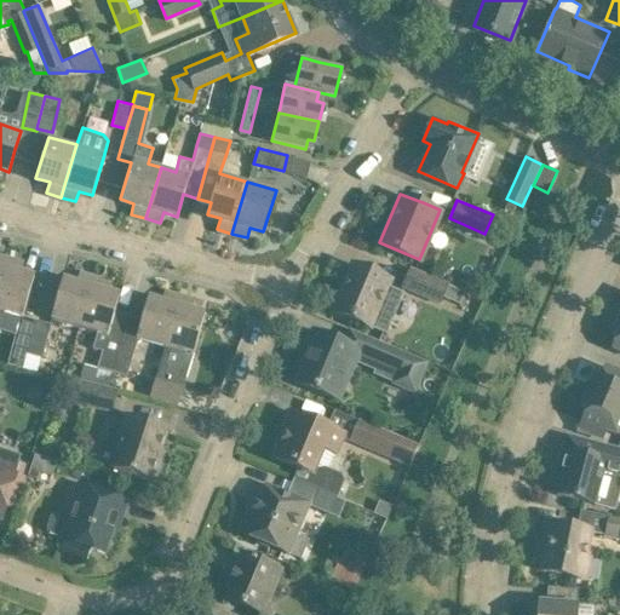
[(0,308),(22,315),(34,274),(21,270),(24,259),(9,256),(0,286),(0,308)]
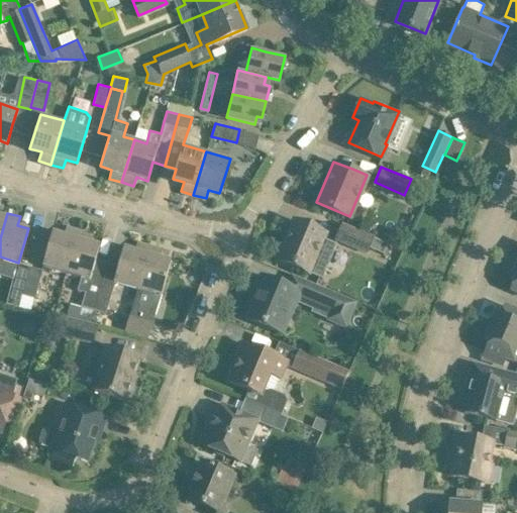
[(325,231),(312,226),(294,218),(277,259),(309,272),(309,271),(324,278),(338,243),(323,236),(325,231)]
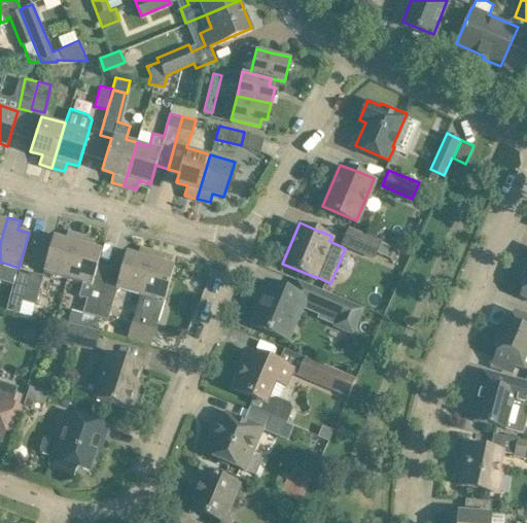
[(395,246),(380,240),(349,227),(343,242),(374,254),(376,250),(390,257),(395,246)]
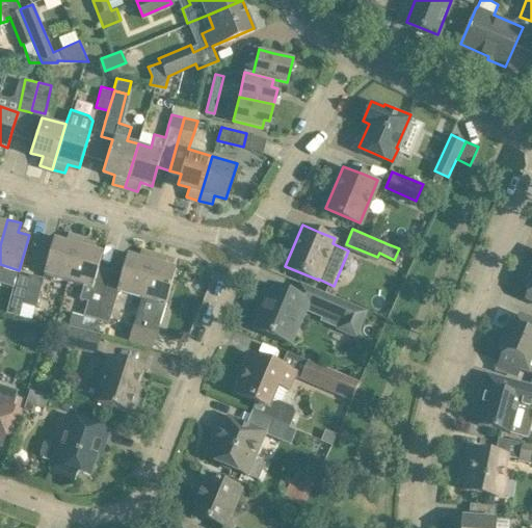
[(69,279),(81,235),(69,231),(65,240),(54,237),(44,272),(69,279)]
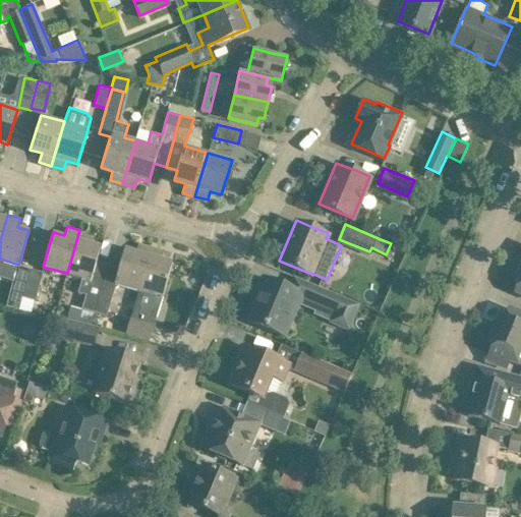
[(95,310),(103,283),(91,280),(101,245),(90,242),(92,233),(79,230),(67,273),(82,278),(78,290),(87,292),(82,306),(71,304),(67,320),(91,325),(94,310),(95,310)]
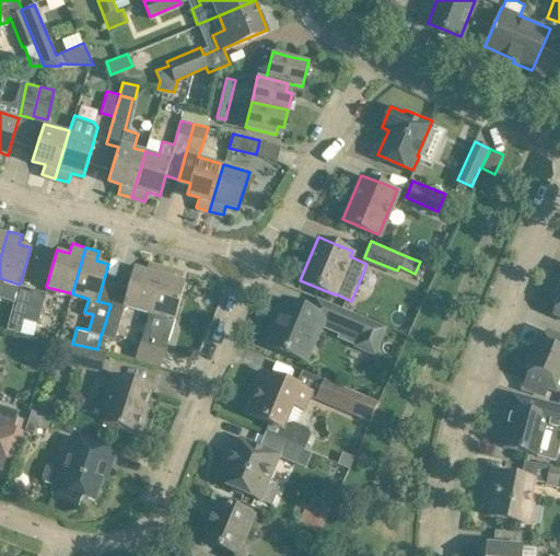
[(162,264),(149,261),(146,269),(133,266),(124,303),(149,311),(162,264)]
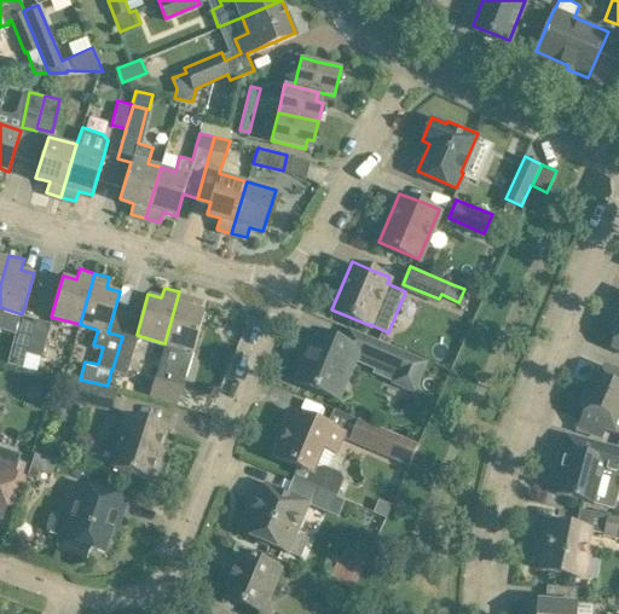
[(158,364),(186,371),(192,352),(204,311),(191,306),(194,296),(179,291),(165,343),(158,364)]
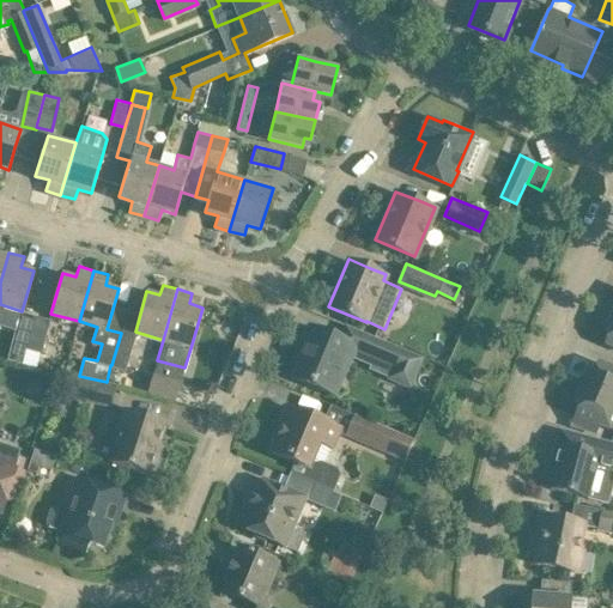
[(22,311),(12,344),(8,357),(23,362),(28,348),(37,315),(22,311)]
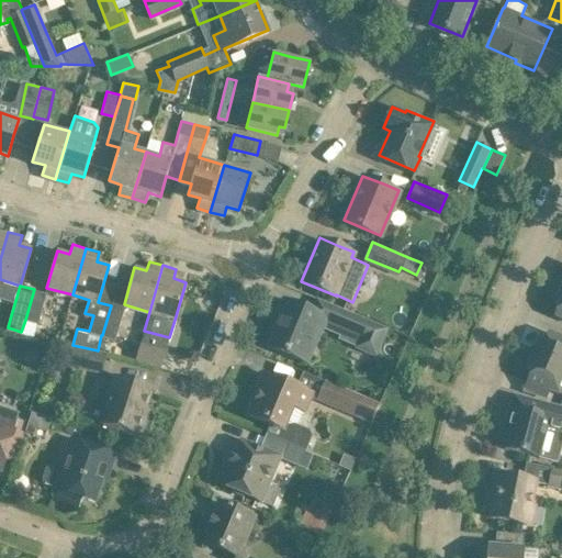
[(34,289),(25,320),(38,324),(47,293),(34,289)]
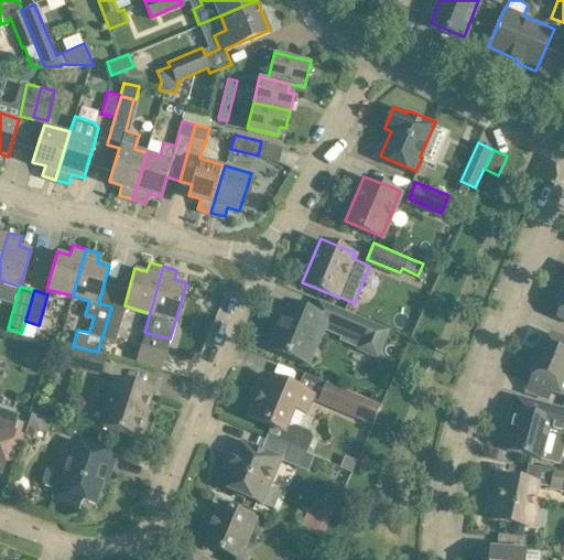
[(327,318),(305,308),(285,299),(279,314),(284,316),(271,346),(308,363),(327,318)]
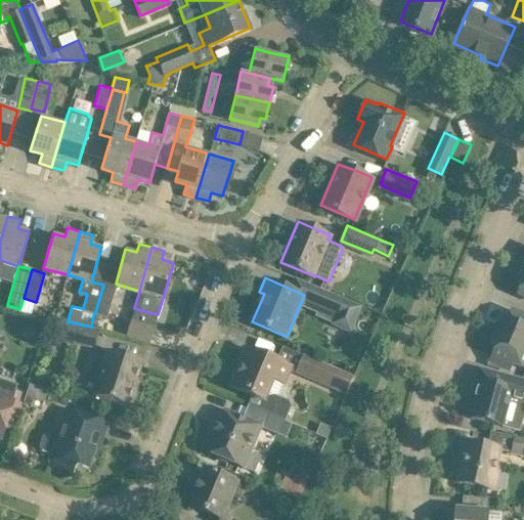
[(103,285),(95,312),(107,315),(116,289),(103,285)]
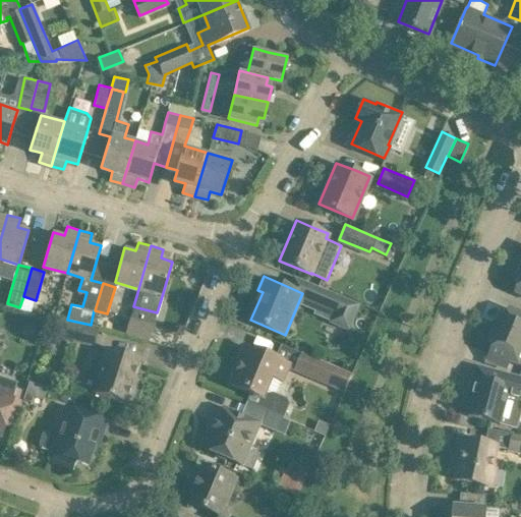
[(360,303),(349,299),(317,286),(310,301),(333,310),(328,322),(350,330),(360,303)]
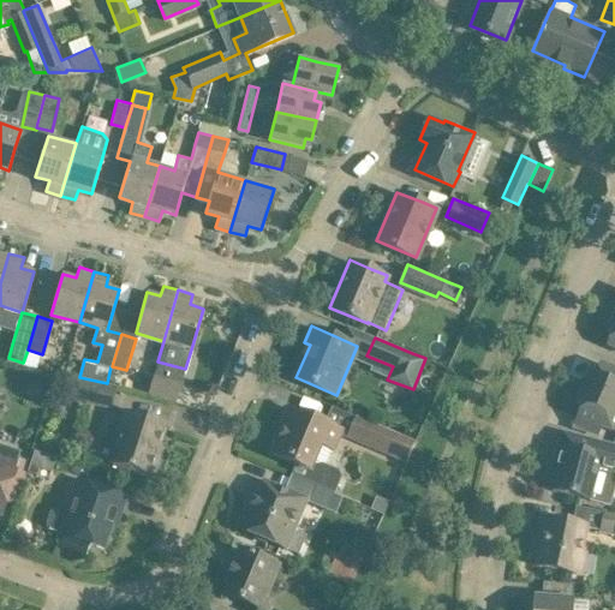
[(614,366),(599,360),(595,372),(589,370),(583,386),(614,399),(614,366)]
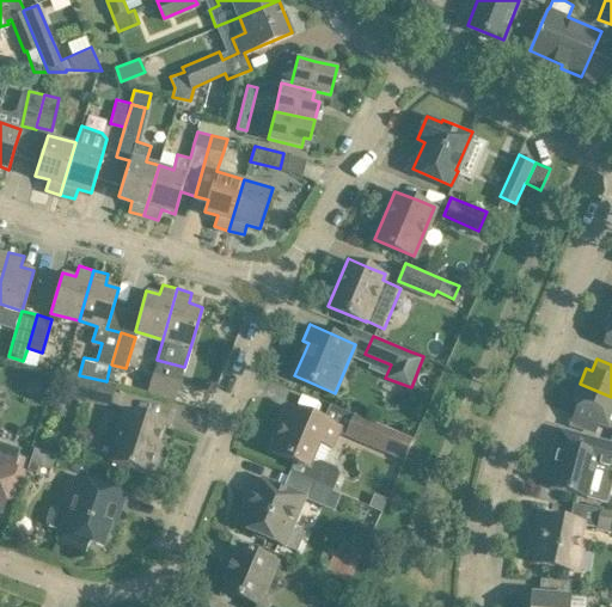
[(181,379),(184,367),(157,360),(154,371),(181,379)]
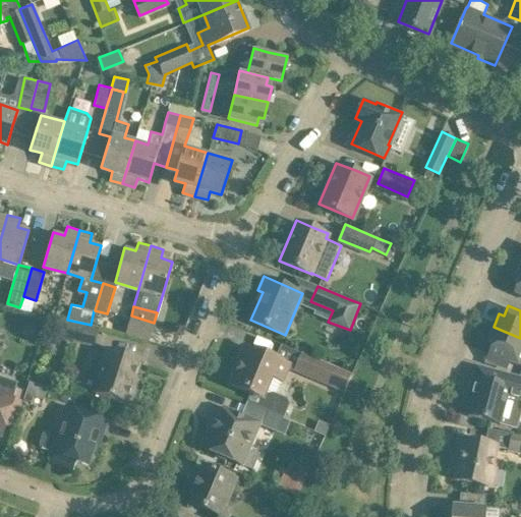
[(149,339),(154,323),(131,316),(126,332),(129,333),(149,339)]
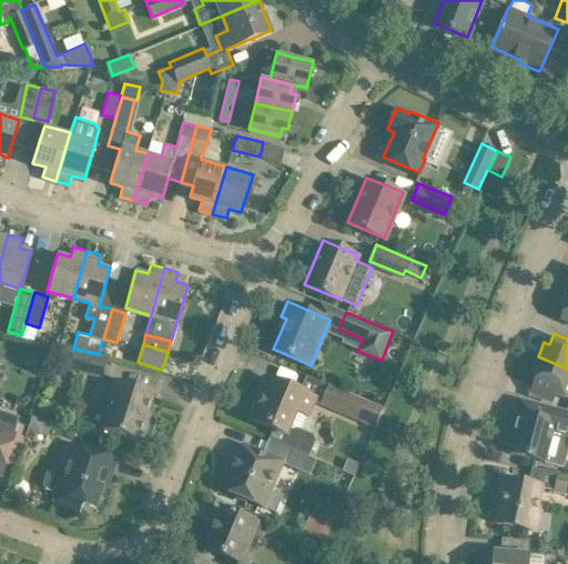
[(98,356),(99,354),(73,349),(69,366),(104,374),(108,359),(98,356)]
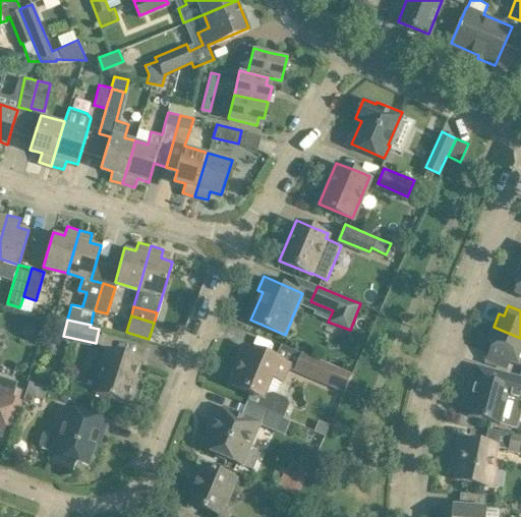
[(520,364),(520,338),(494,327),(487,339),(493,341),(488,351),(520,364)]
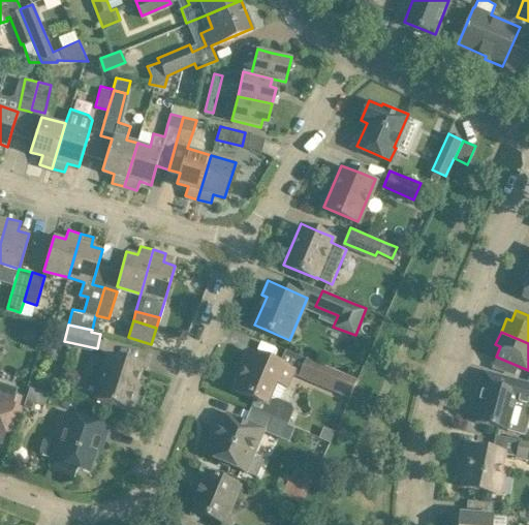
[(292,369),(268,358),(248,350),(232,388),(254,398),(251,406),(275,417),(288,423),(293,409),(290,403),(277,397),(269,398),(277,380),(286,384),(292,369)]
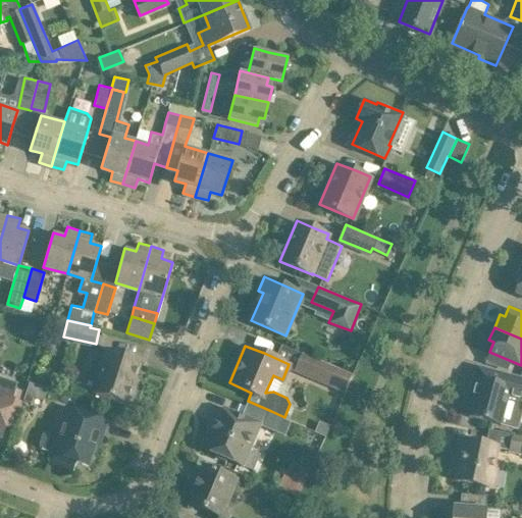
[(141,358),(121,352),(108,347),(102,365),(104,365),(96,393),(129,404),(138,378),(135,377),(141,358)]
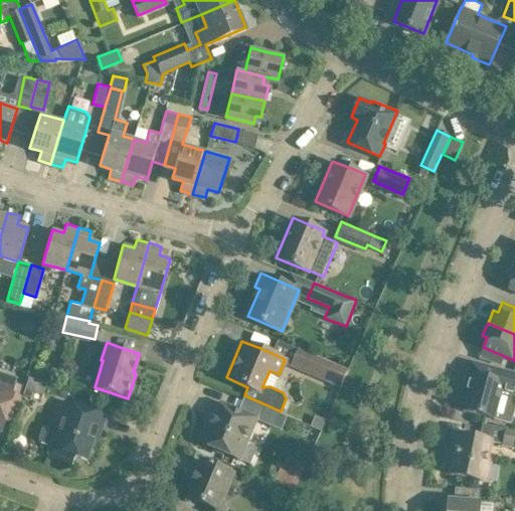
[(347,368),(329,360),(298,347),(292,363),(341,384),(347,368)]
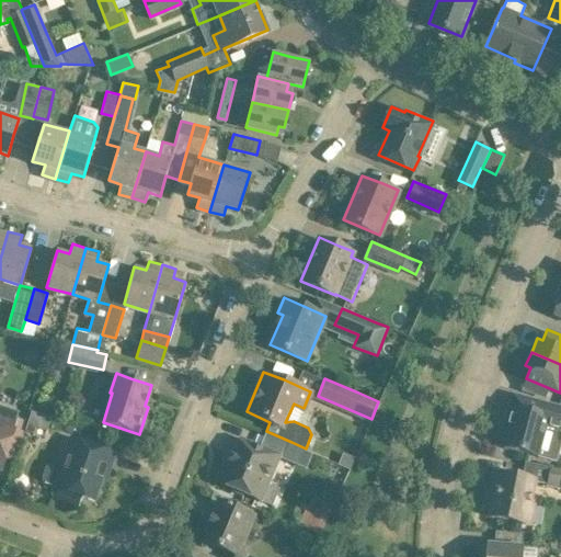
[(536,412),(511,406),(506,424),(510,424),(504,445),(557,459),(560,443),(560,405),(539,399),(536,412)]
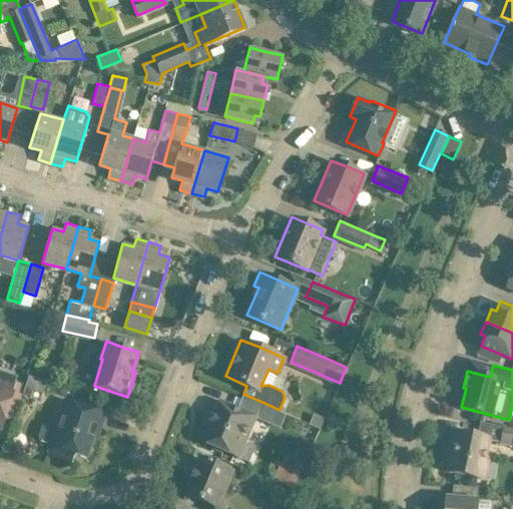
[(13,418),(25,384),(16,380),(17,375),(0,369),(0,427),(1,427),(5,415),(13,418)]
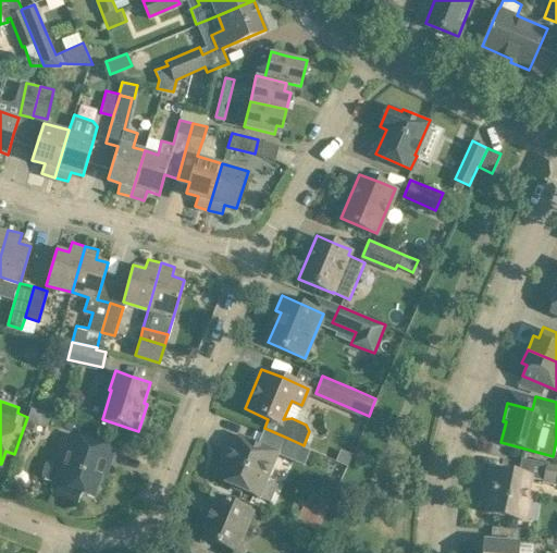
[(42,476),(57,480),(56,482),(94,494),(104,462),(108,463),(112,449),(71,435),(62,465),(48,461),(46,462),(42,471),(42,476)]
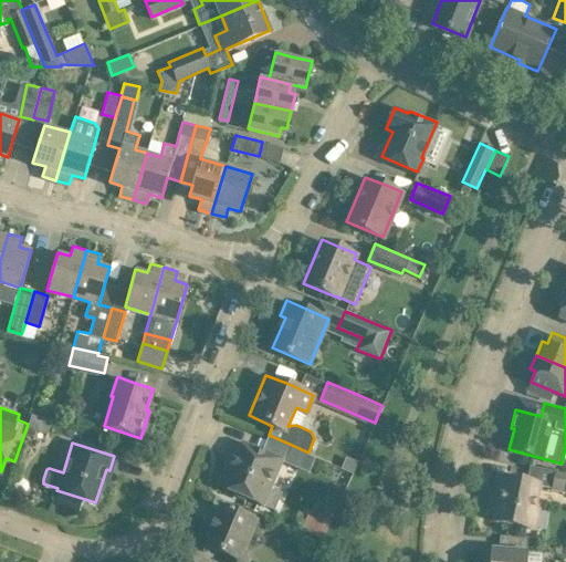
[(282,459),(263,450),(242,443),(237,456),(232,455),(220,485),(259,501),(265,486),(270,488),(282,459)]
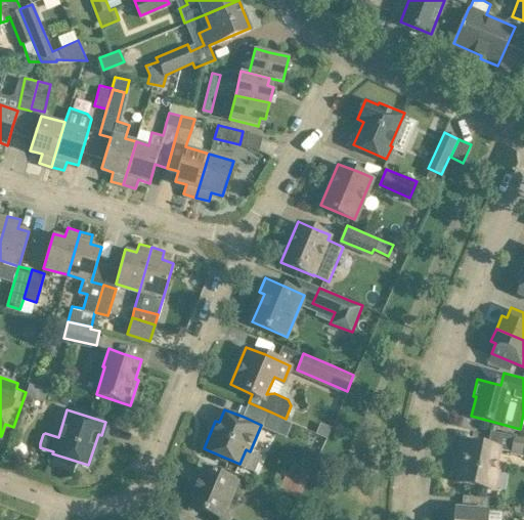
[(280,429),(286,419),(272,413),(267,423),(280,429)]
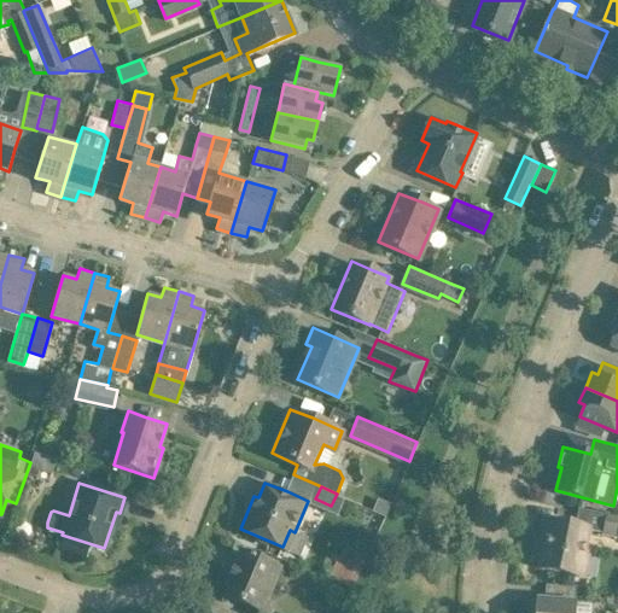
[(378,496),(372,508),(386,514),(391,502),(378,496)]
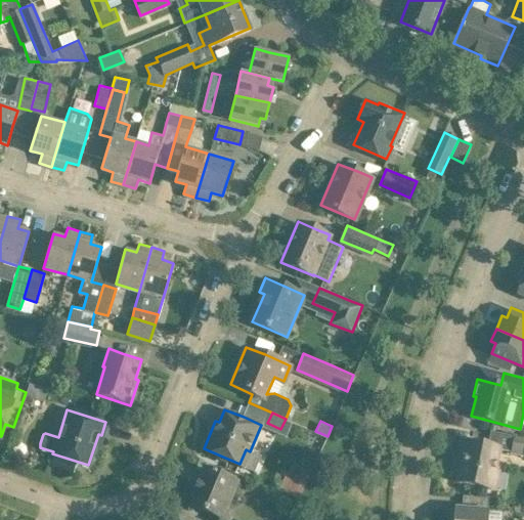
[(523,438),(515,436),(511,451),(523,453),(523,438)]
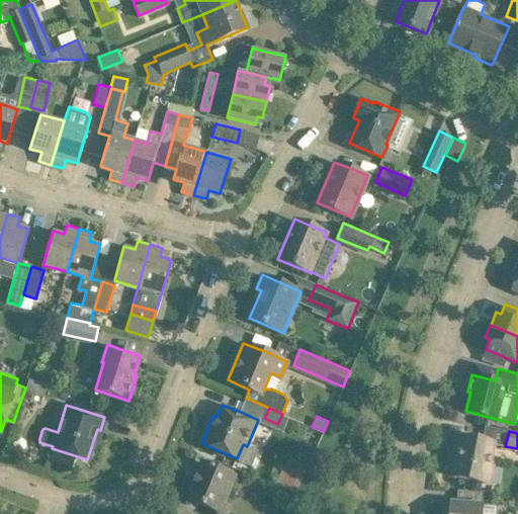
[(495,442),(476,438),(456,434),(453,448),(456,449),(451,475),(487,482),(495,442)]
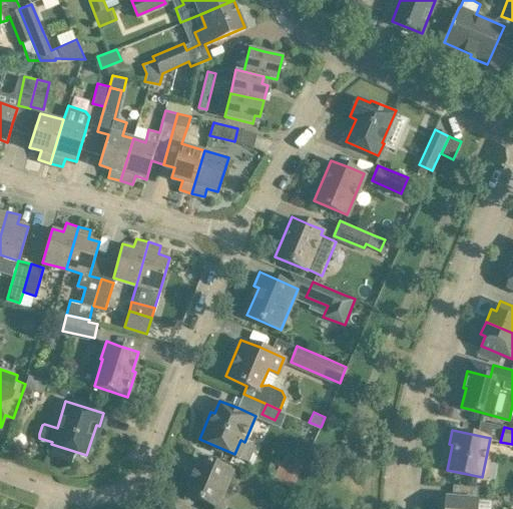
[(232,471),(218,465),(199,457),(184,492),(207,502),(206,507),(211,508),(222,508),(226,499),(220,497),(232,471)]
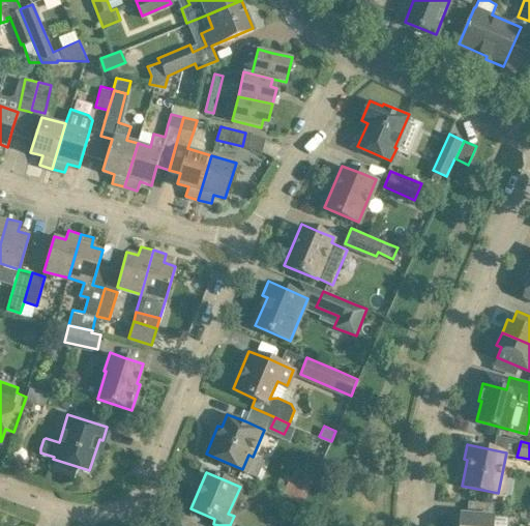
[(301,473),(290,497),(301,502),(313,479),(301,473)]
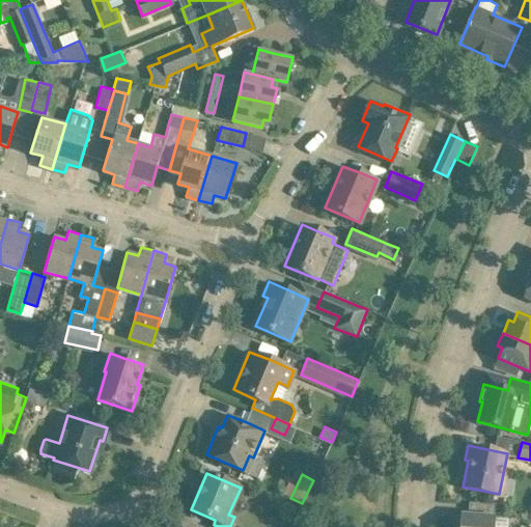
[(494,502),(490,502),(469,501),(468,515),(455,514),(454,526),(493,526),(494,516),(493,516),(494,502)]
